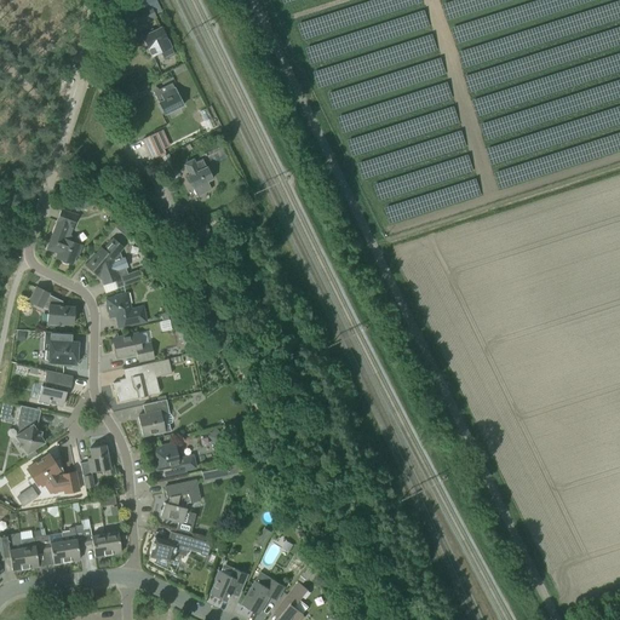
[(143,24),(155,17),(150,7),(138,13),(143,24)]
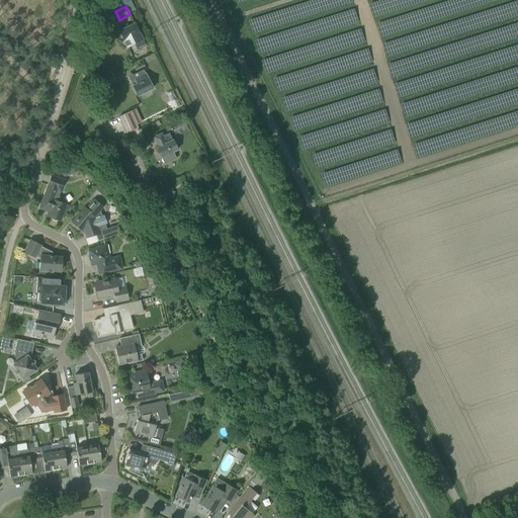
[(135,23),(118,30),(126,48),(142,39),(135,23)]
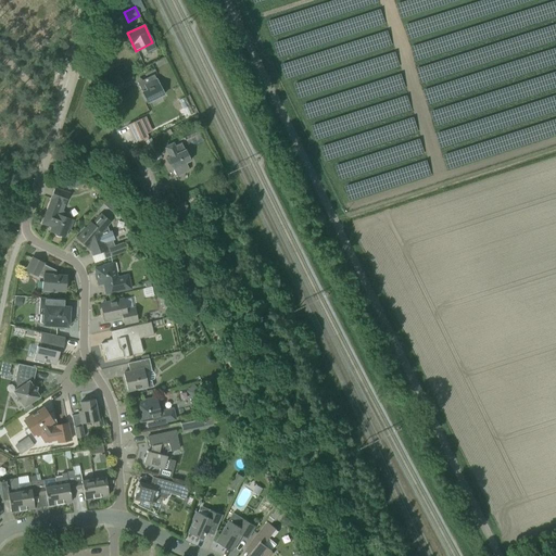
[(164,95),(155,77),(151,79),(150,77),(137,83),(147,103),(164,95)]
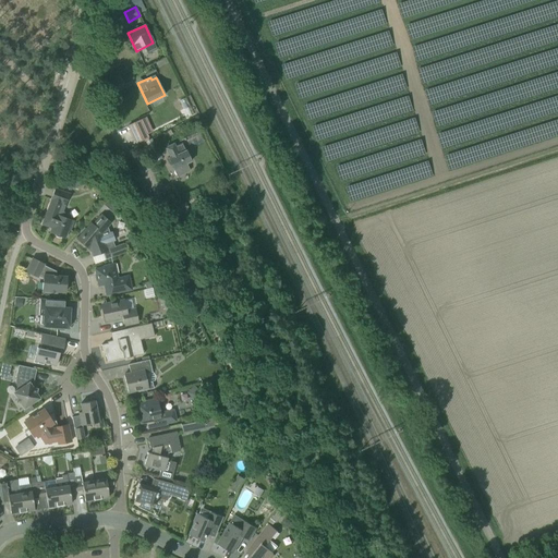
[(133,142),(154,135),(148,118),(128,124),(133,142)]
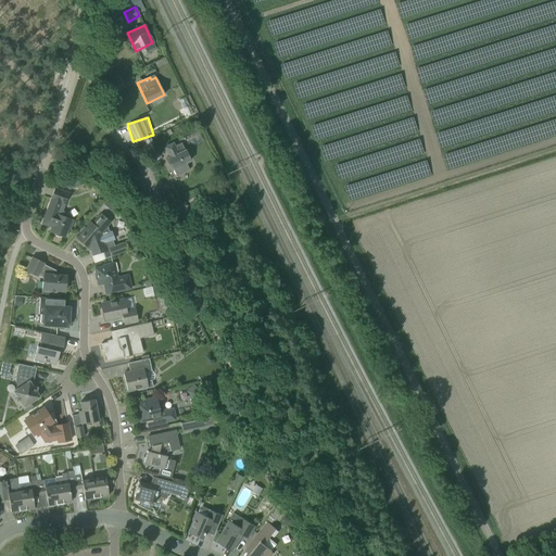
[(162,159),(151,138),(141,143),(151,164),(162,159)]
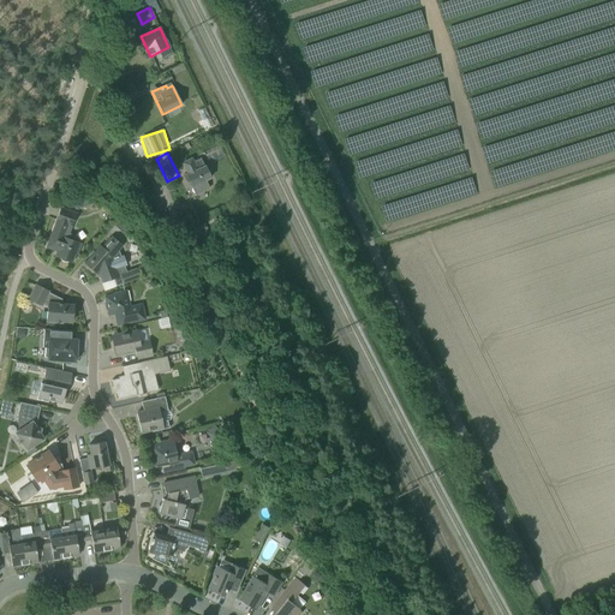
[(186,175),(196,195),(209,189),(206,180),(210,178),(201,157),(193,161),(191,159),(183,162),(187,174),(186,175)]
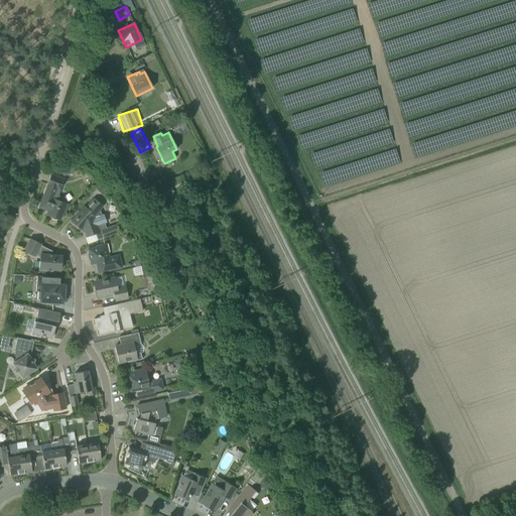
[(63,179),(50,174),(46,185),(47,185),(45,190),(38,208),(47,211),(45,215),(50,217),(50,218),(50,219),(51,219),(52,220),(54,220),(55,220),(56,219),(59,221),(62,213),(65,214),(68,205),(59,202),(60,200),(60,199),(59,197),(57,197),(63,179)]
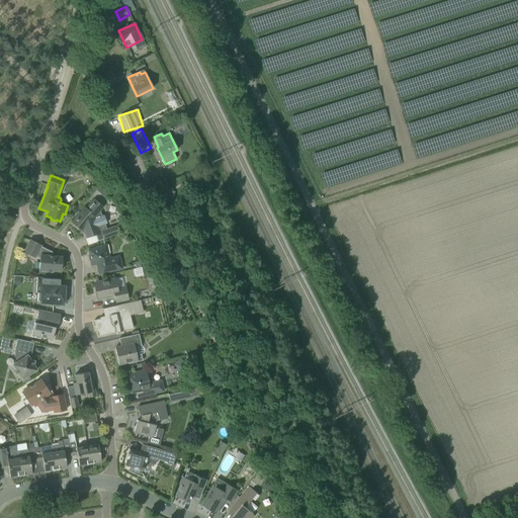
[(95,189),(105,198),(109,193),(104,185),(100,182),(95,189)]
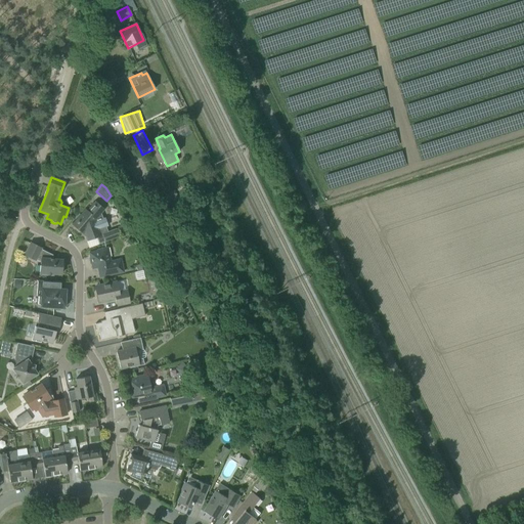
[(174,190),(160,198),(164,208),(179,201),(178,199),(176,194),(174,190)]
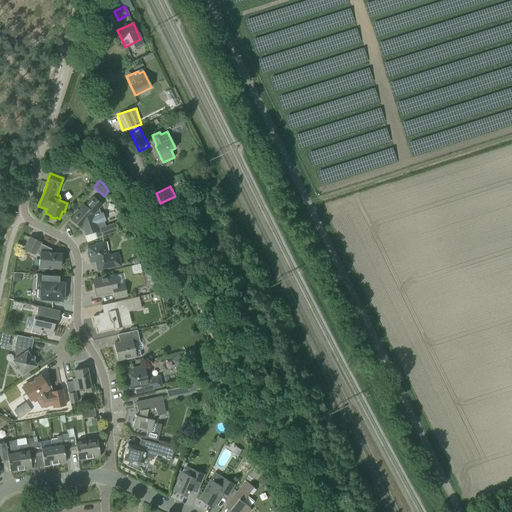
[(94,232),(96,239),(116,231),(113,224),(105,227),(103,222),(105,221),(102,213),(100,214),(98,209),(101,205),(92,197),(84,206),(83,205),(76,213),(78,214),(72,221),(81,229),(82,228),(84,230),(83,231),(85,235),(94,232)]
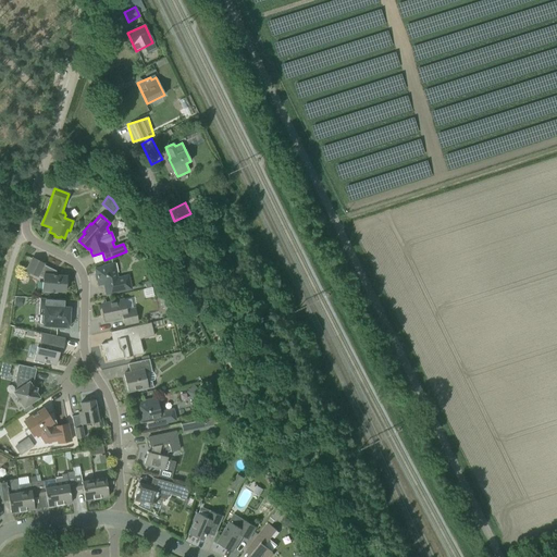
[(66,281),(65,281),(66,276),(53,275),(53,270),(44,264),(32,258),(25,271),(37,276),(39,272),(42,273),(41,292),(56,293),(56,292),(64,292),(65,288),(65,287),(66,286),(66,285),(66,284),(66,283),(66,282),(66,281)]
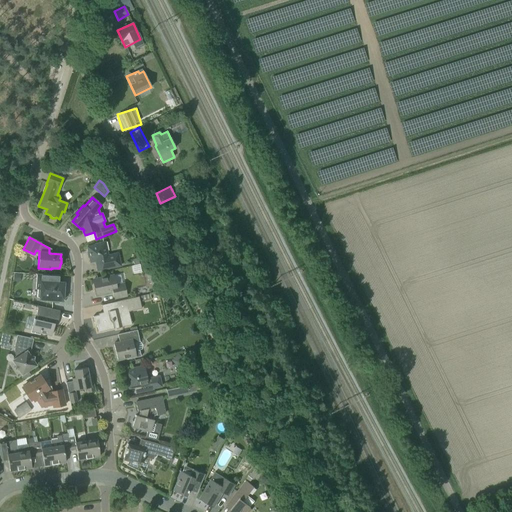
[(95,245),(87,247),(88,252),(87,252),(88,258),(89,258),(90,263),(94,262),(96,271),(99,271),(109,268),(120,266),(117,253),(108,255),(105,242),(104,242),(95,244),(95,245)]
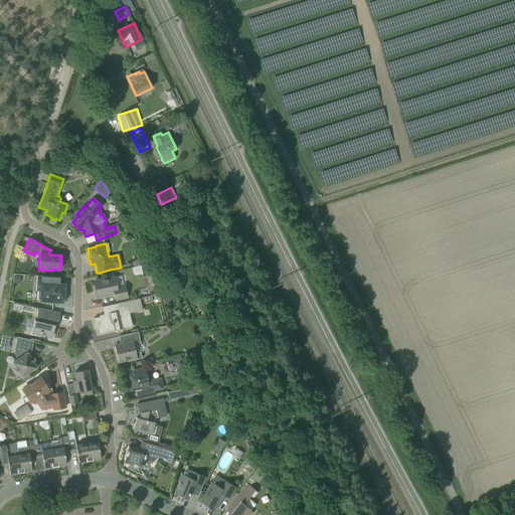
[(155,271),(147,276),(155,290),(163,285),(155,271)]
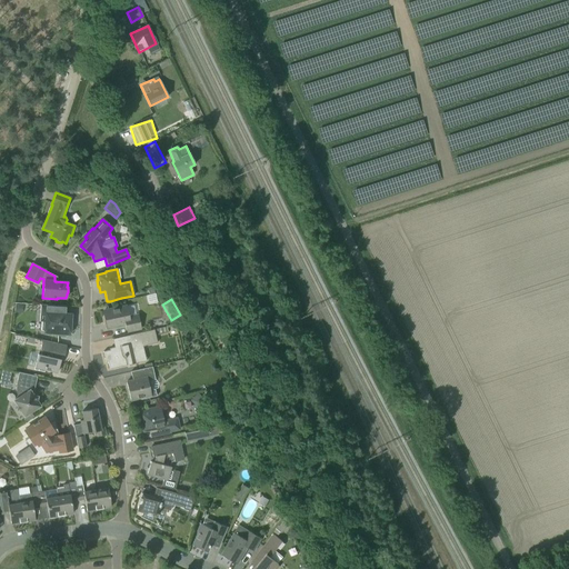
[(40,313),(39,321),(41,322),(45,322),(43,333),(58,335),(58,337),(66,338),(66,335),(69,336),(70,331),(72,331),(72,323),(70,323),(70,319),(71,315),(68,315),(66,315),(66,307),(55,306),(40,305),(40,313)]
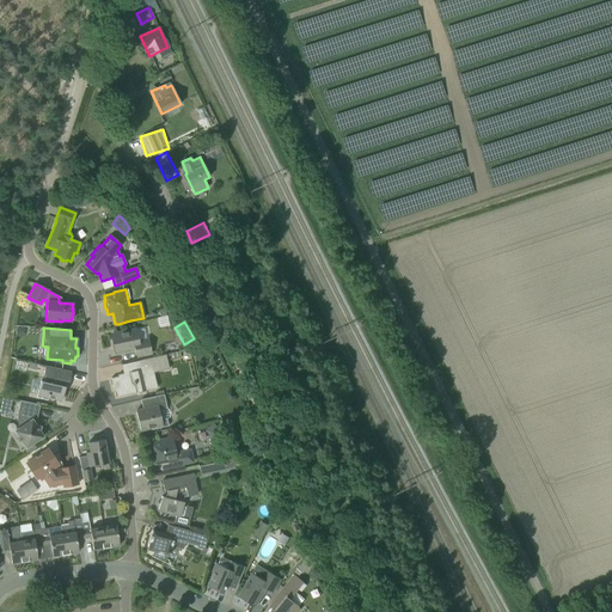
[(148,340),(138,341),(135,330),(111,335),(115,353),(135,349),(136,357),(151,354),(148,340)]
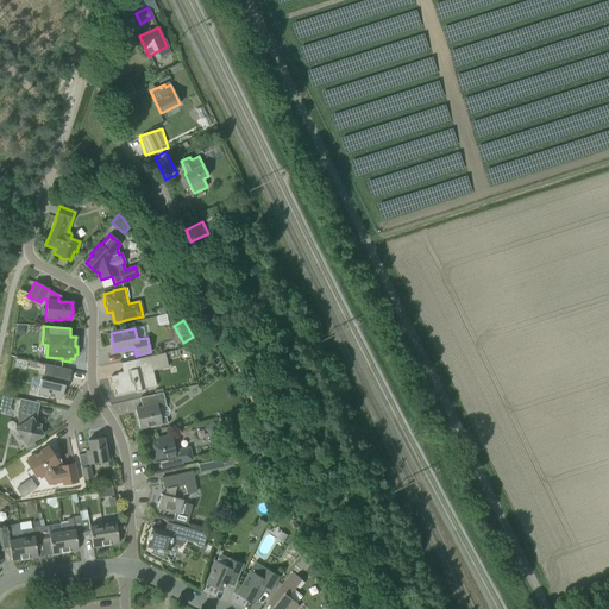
[(117,395),(149,388),(146,378),(151,377),(150,371),(168,368),(164,353),(135,360),(136,369),(117,374),(117,375),(111,377),(113,388),(114,387),(117,395)]
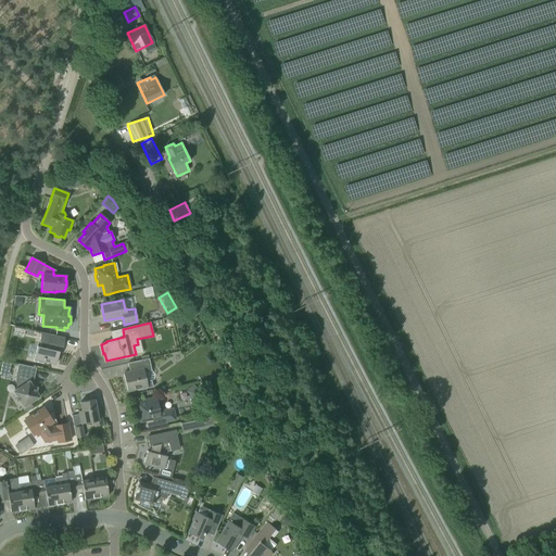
[(62,348),(64,338),(41,332),(38,346),(37,345),(33,362),(42,364),(43,362),(55,364),(60,346),(62,348)]
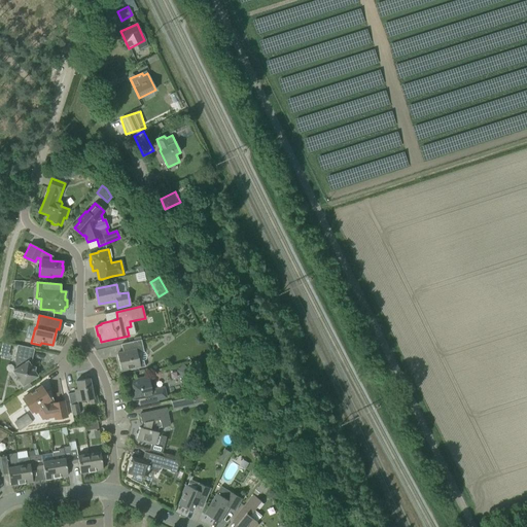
[(130,369),(130,371),(145,366),(143,360),(139,361),(137,353),(143,352),(141,340),(120,345),(123,352),(116,354),(120,371),(130,369)]
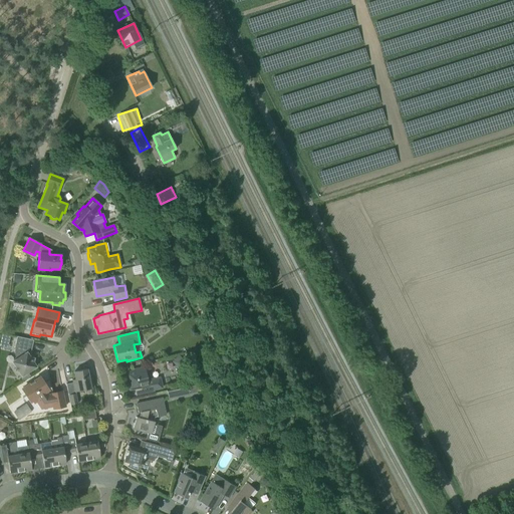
[(17,336),(14,348),(15,348),(15,351),(15,354),(16,357),(17,358),(12,362),(15,366),(14,370),(18,371),(21,376),(36,367),(33,362),(33,358),(30,357),(27,353),(30,351),(33,340),(17,336)]
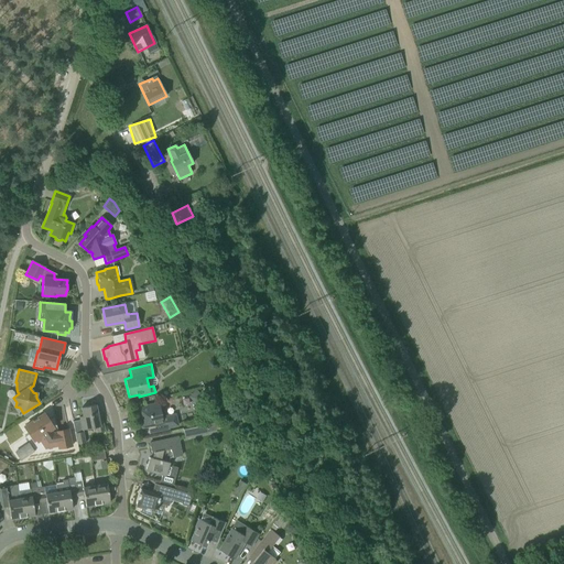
[(196,390),(187,397),(194,404),(203,397),(196,390)]
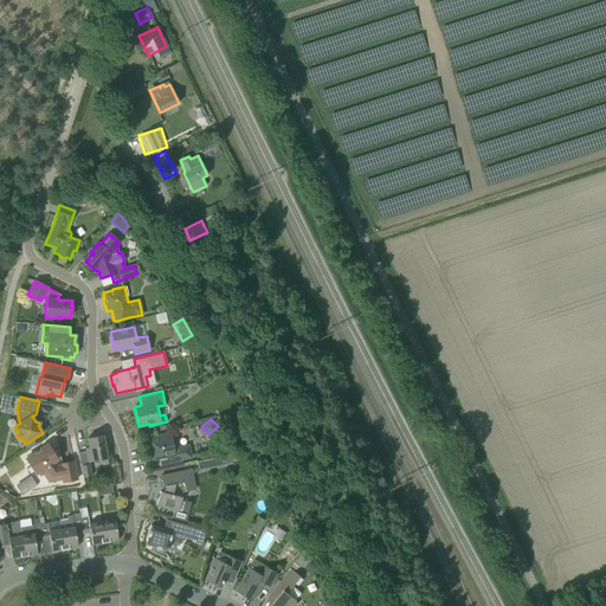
[(153,459),(158,458),(160,466),(182,462),(181,459),(191,458),(188,445),(178,447),(179,450),(174,450),(171,433),(156,437),(156,438),(148,439),(149,447),(148,447),(149,452),(150,452),(153,459)]
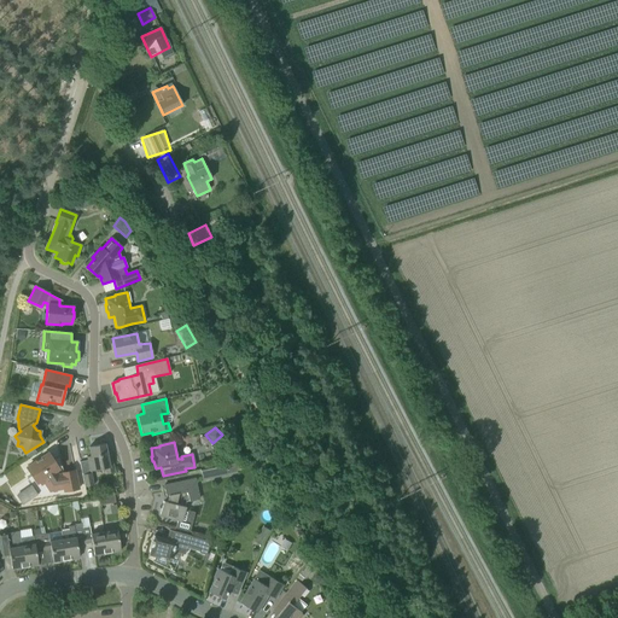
[(104,468),(105,474),(114,472),(110,452),(106,453),(104,444),(88,447),(91,456),(87,458),(88,460),(80,462),(85,488),(93,485),(91,471),(104,468)]
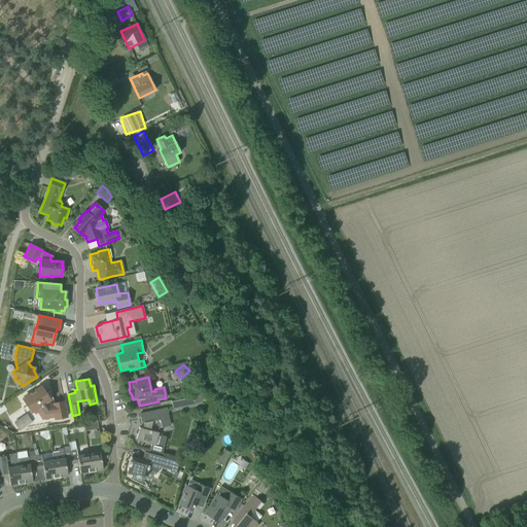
[(67,417),(64,401),(54,403),(54,405),(49,406),(47,401),(49,399),(41,387),(23,399),(31,412),(33,411),(35,413),(37,412),(42,419),(54,417),(55,420),(67,417)]
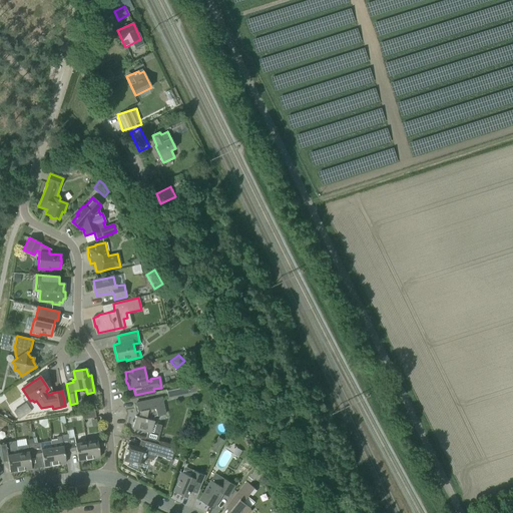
[(166,391),(167,398),(188,394),(187,386),(166,391)]
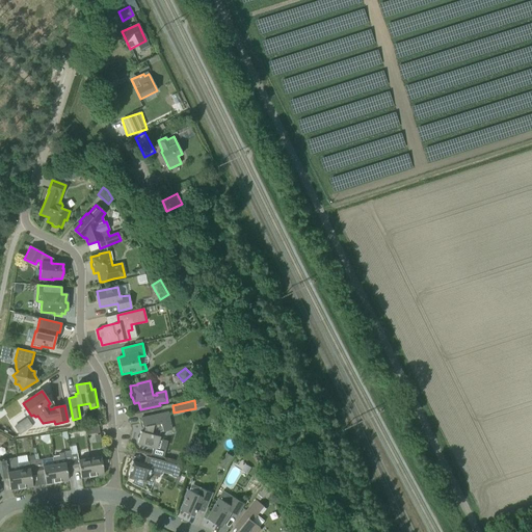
[(167,413),(140,418),(142,427),(144,426),(143,432),(140,431),(137,444),(153,448),(151,454),(150,455),(165,458),(162,457),(166,442),(159,440),(159,436),(160,431),(162,431),(171,430),(167,413)]
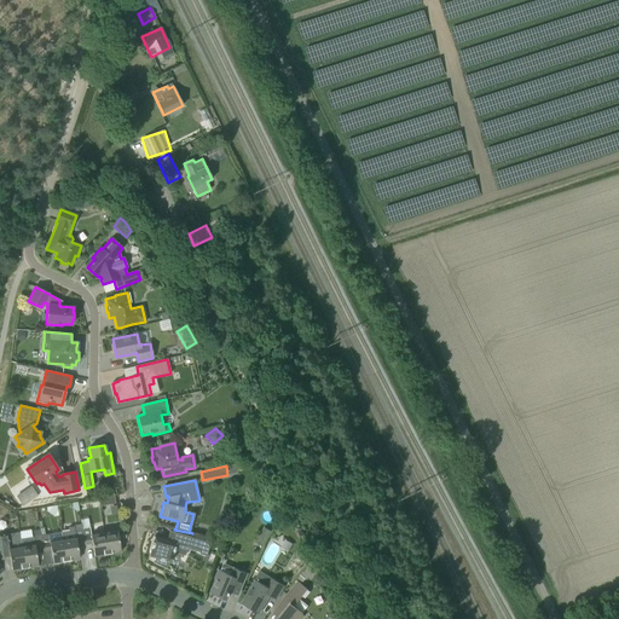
[(99,507),(115,504),(114,496),(98,498),(99,507)]
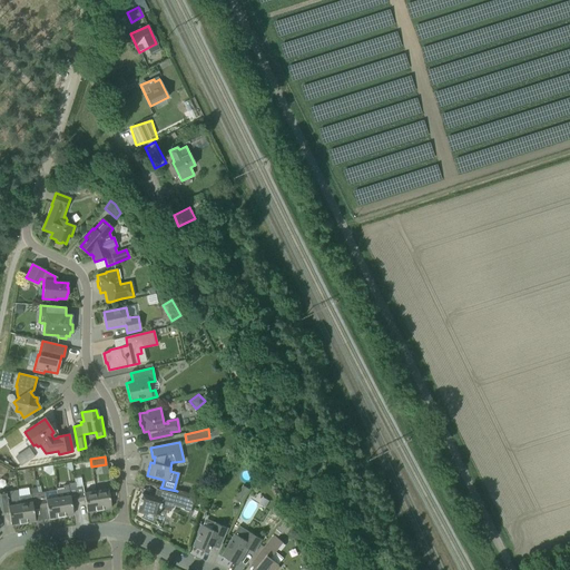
[(64,489),(56,490),(58,498),(61,517),(72,514),(71,503),(78,502),(76,488),(69,489),(68,485),(62,485),(64,489)]
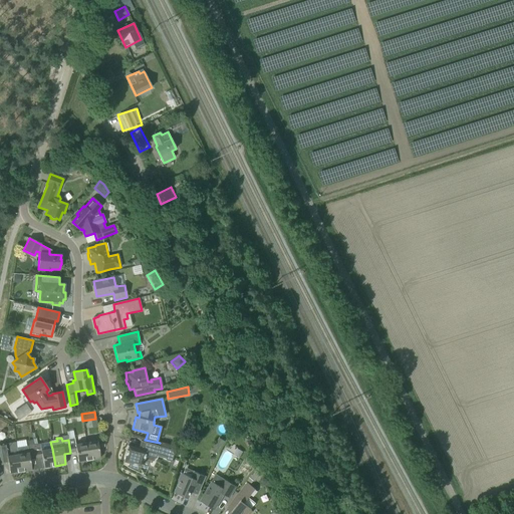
[(89,460),(86,443),(75,445),(74,438),(68,440),(70,453),(76,452),(78,462),(89,460)]
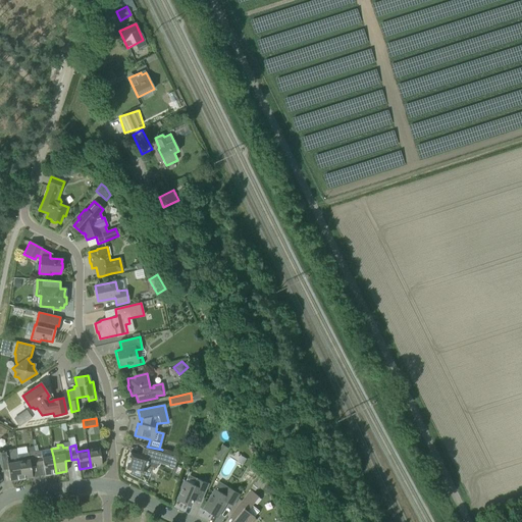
[(222,445),(214,457),(220,461),(224,455),(225,455),(229,450),(222,445)]
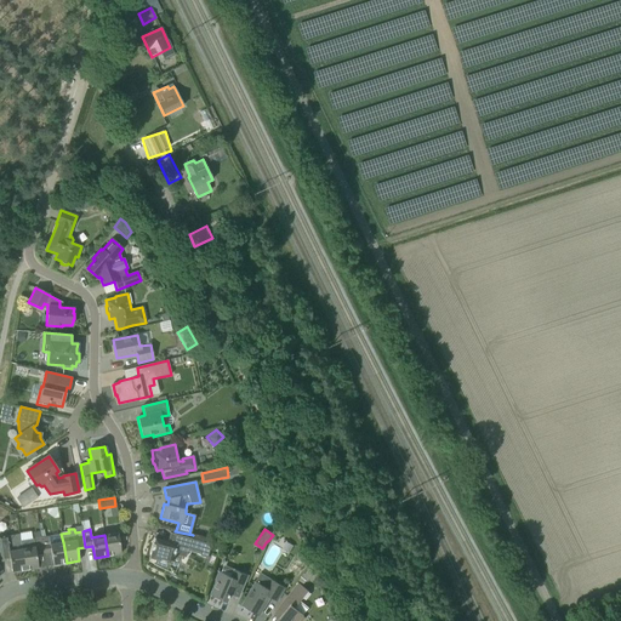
[(113,534),(104,535),(108,556),(121,553),(119,541),(126,540),(125,531),(113,534)]
